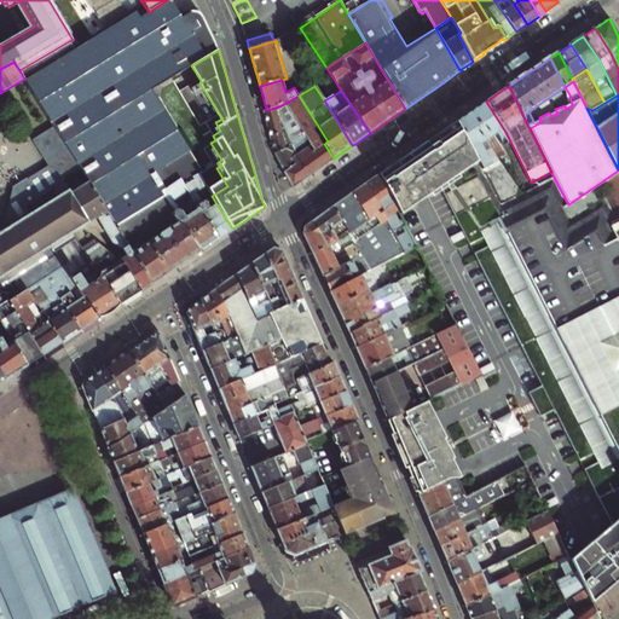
[(330,161),(334,158),(324,144),(328,142),(299,96),(282,105),(276,108),(281,122),(283,122),(288,133),(293,145),(298,157),(294,160),(295,165),(284,173),(291,184),(293,187),(313,173),(330,161)]
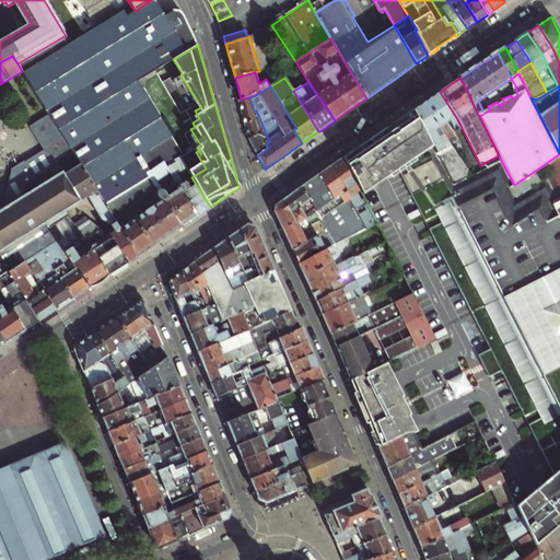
[(453,184),(470,175),(451,143),(453,142),(454,144),(455,144),(461,155),(465,153),(456,133),(463,130),(457,119),(440,92),(431,98),(421,105),(413,109),(439,156),(440,158),(453,184)]
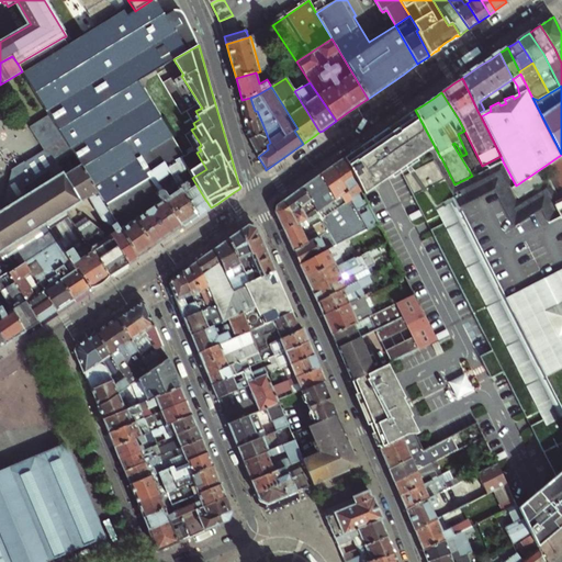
[(243,113),(246,125),(258,122),(255,111),(250,98),(242,100),(239,100),(243,113)]
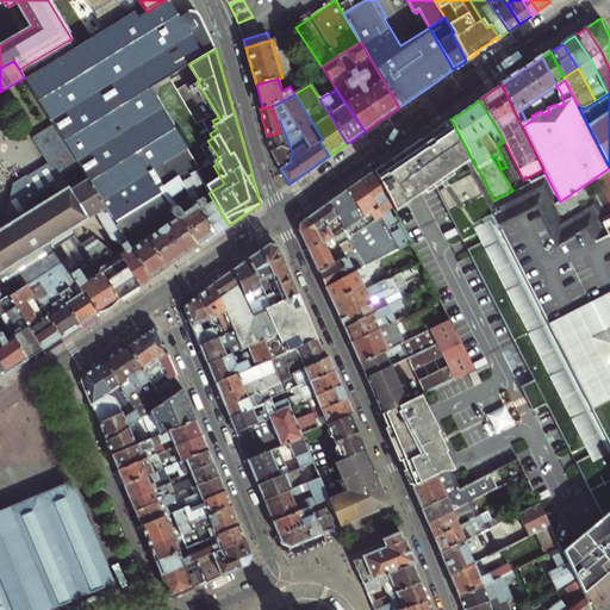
[(609,207),(604,211),(595,194),(562,215),(556,205),(560,201),(546,175),(512,191),(493,200),(479,172),(478,170),(450,119),(441,126),(430,132),(422,139),(409,149),(397,156),(384,166),(375,172),(394,211),(416,197),(434,184),(531,379),(518,385),(526,400),(533,415),(546,409),(602,520),(585,534),(562,553),(576,578),(583,595),(604,577),(609,571),(609,207)]
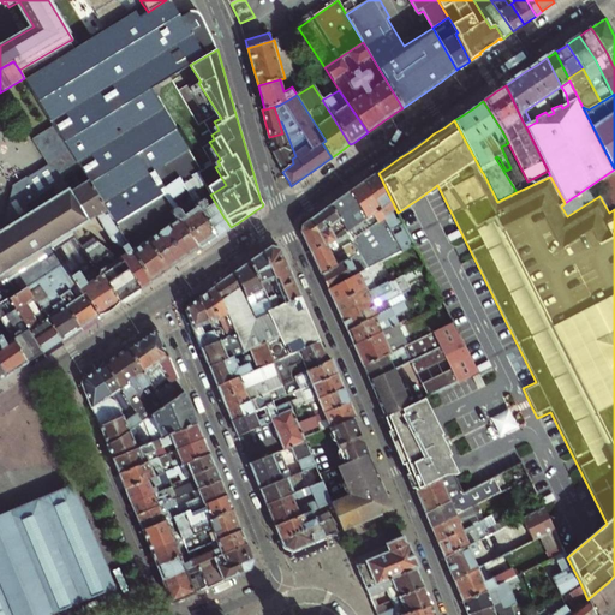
[(64,193),(77,185),(71,174),(81,169),(54,126),(18,149),(34,173),(12,186),(7,228),(35,212),(29,201),(58,183),(64,193)]
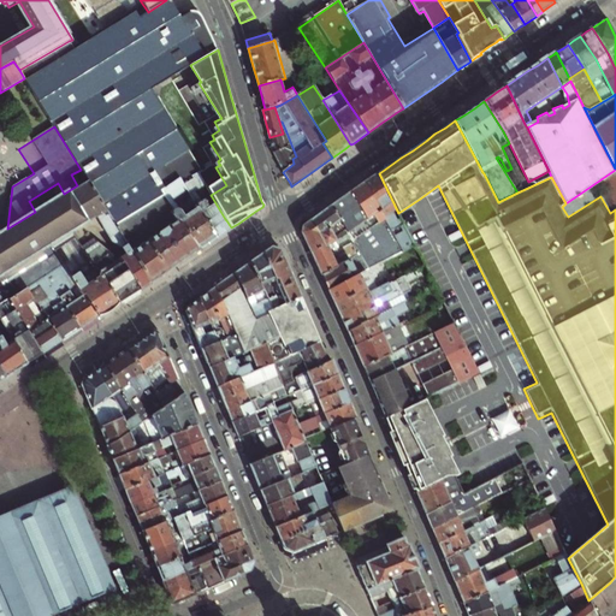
[(271,143),(273,153),(290,148),(289,146),(291,144),(286,132),(283,134),(270,137),(271,143)]
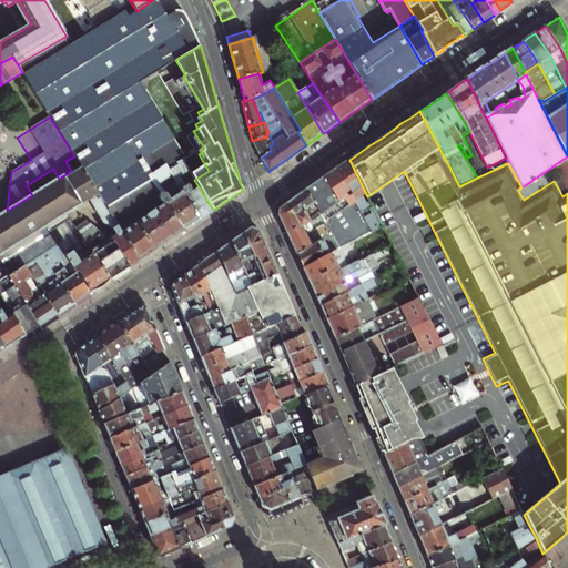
[(256,150),(261,159),(271,151),(270,146),(273,144),(269,133),(266,134),(267,137),(252,141),(256,150)]
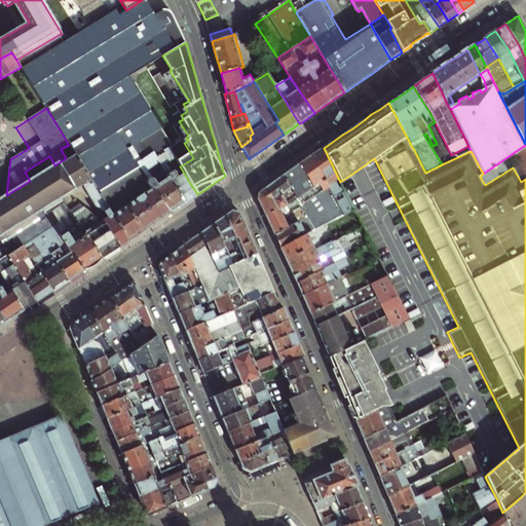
[(525,145),(483,174),(480,177),(485,185),(513,167),(521,182),(525,179),(525,145)]
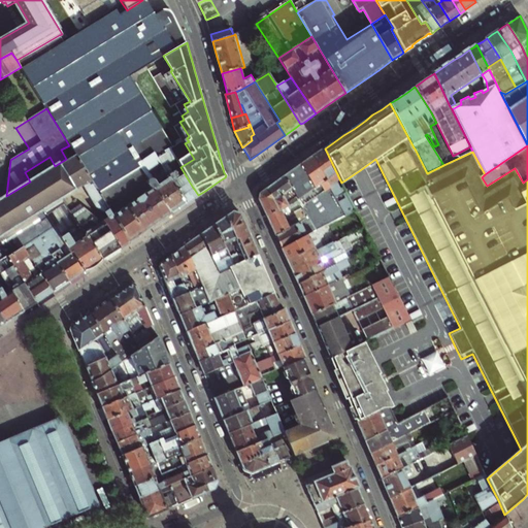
[(168,166),(170,165),(171,163),(170,162),(175,159),(168,149),(164,151),(166,154),(157,159),(154,154),(147,158),(139,164),(145,173),(142,175),(152,190),(155,189),(172,212),(173,211),(184,205),(194,198),(198,195),(194,189),(193,188),(180,167),(172,172),(168,166)]
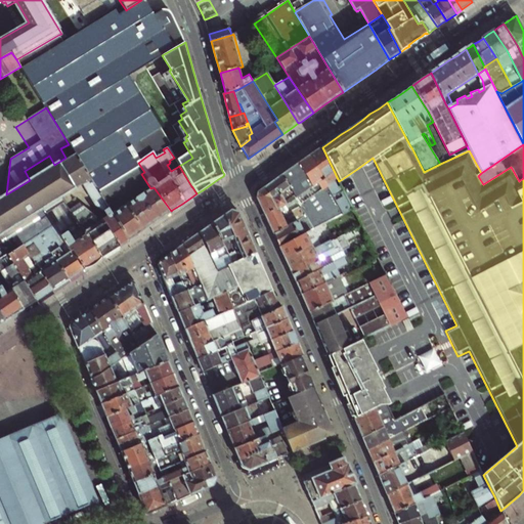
[(339,181),(322,147),(320,149),(317,150),(313,154),(311,156),(342,214),(352,209),(339,181)]
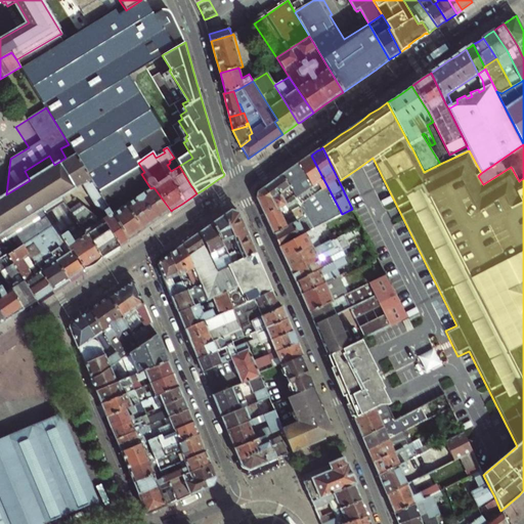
[(125,243),(128,241),(113,215),(74,153),(66,158),(54,165),(30,180),(6,194),(0,198),(0,237),(2,242),(11,236),(18,248),(24,246),(39,235),(54,225),(47,214),(60,206),(56,201),(79,186),(91,207),(95,211),(98,213),(102,215),(104,217),(107,221),(104,222),(120,246),(125,243)]
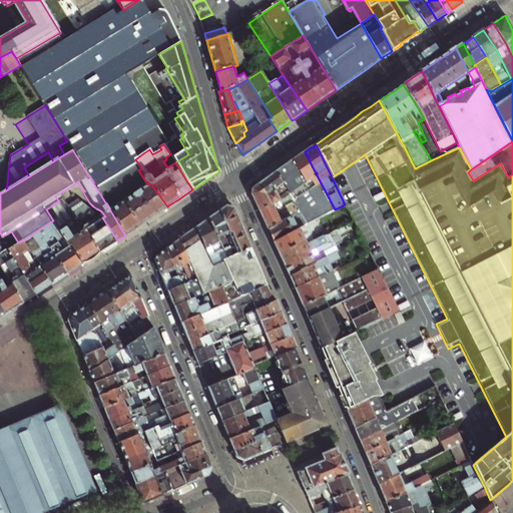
[(335,209),(305,152),(301,154),(286,165),(278,171),(294,201),(300,211),(307,224),(318,218),(335,209)]
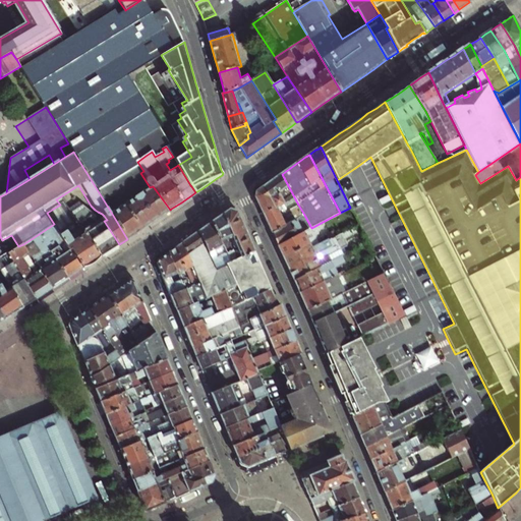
[(298,205),(282,174),(274,179),(270,182),(265,186),(271,196),(278,192),(288,210),(298,205)]
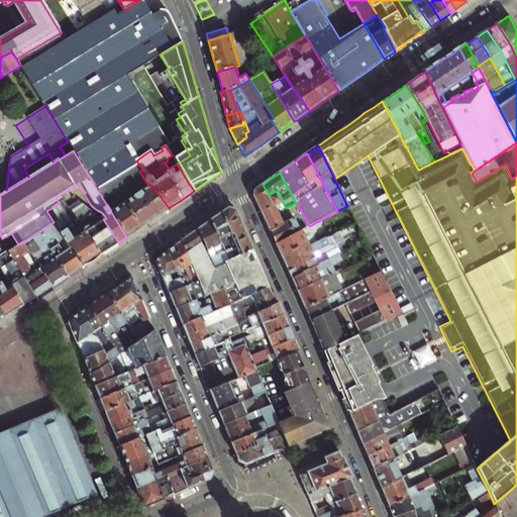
[(148,186),(111,212),(126,237),(153,218),(169,208),(151,185),(148,186)]
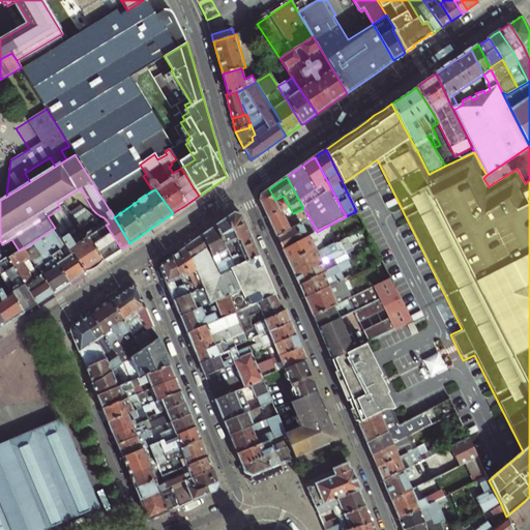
[(275,200),(269,189),(267,190),(261,195),(260,197),(260,201),(267,216),(281,209),(285,217),(293,213),(283,196),(275,200)]
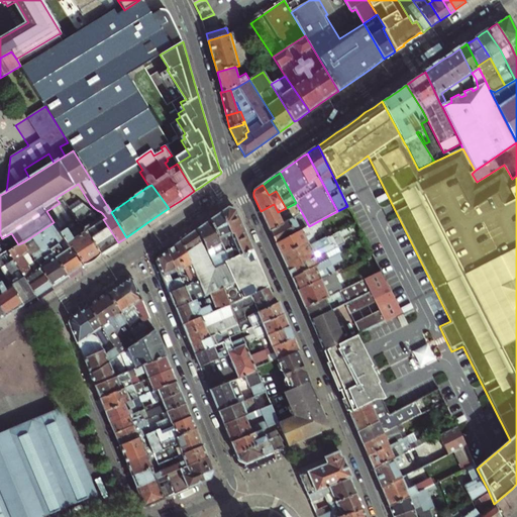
[(96,256),(100,254),(71,210),(65,200),(60,203),(46,211),(54,222),(61,235),(69,248),(71,246),(83,266),(84,266),(85,265),(94,259),(96,256)]
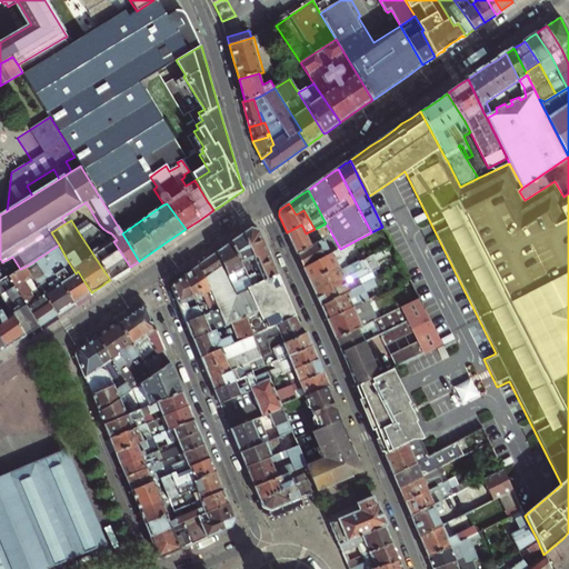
[(90,223),(78,231),(110,280),(116,277),(127,269),(130,267),(113,241),(112,242),(90,223)]
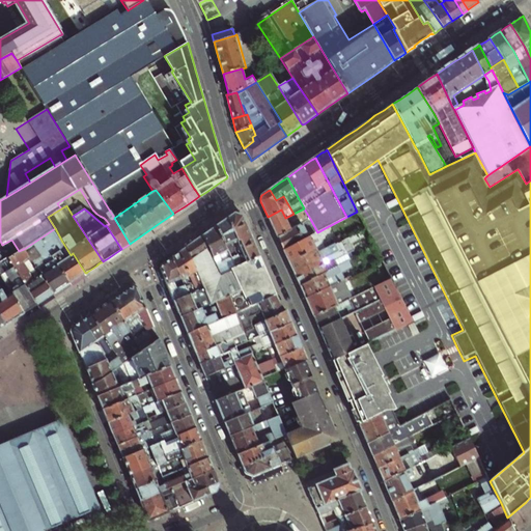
[(281,210),(268,217),(270,222),(275,232),(277,236),(310,219),(304,208),(294,214),(285,218),(281,210)]
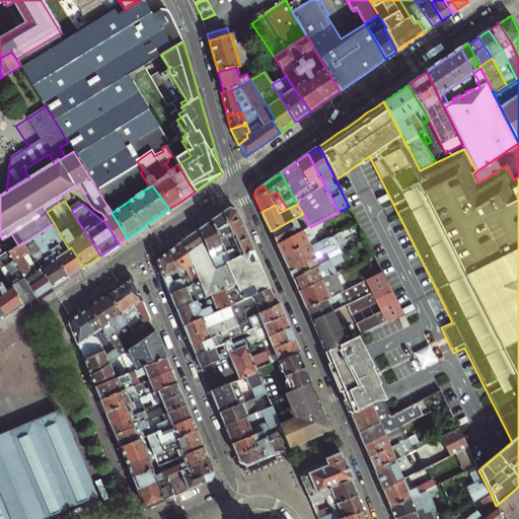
[(237,249),(229,252),(233,261),(254,251),(250,244),(236,211),(229,209),(224,213),(232,235),(234,234),(235,237),(233,238),(235,241),(233,242),(237,249)]
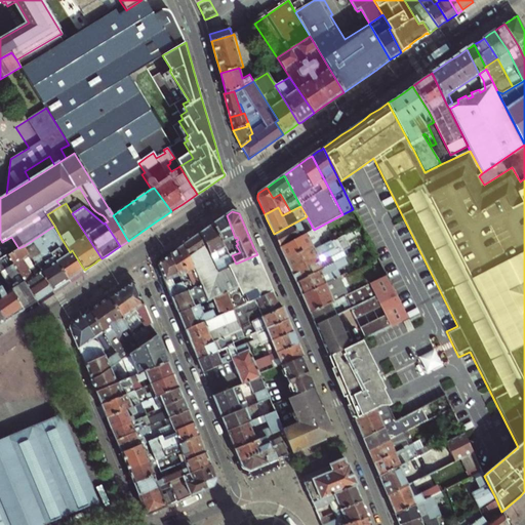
[(235,238),(227,215),(224,217),(215,224),(213,225),(232,255),(240,252),(236,245),(238,244),(236,241),(238,240),(237,237),(235,238)]
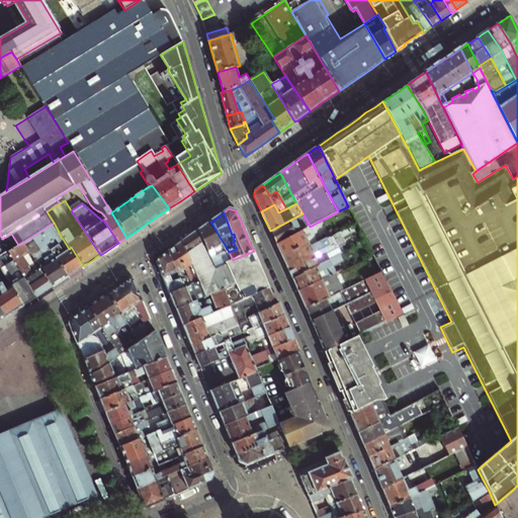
[(303,213),(270,231),(274,239),(276,244),(310,227),(303,213)]
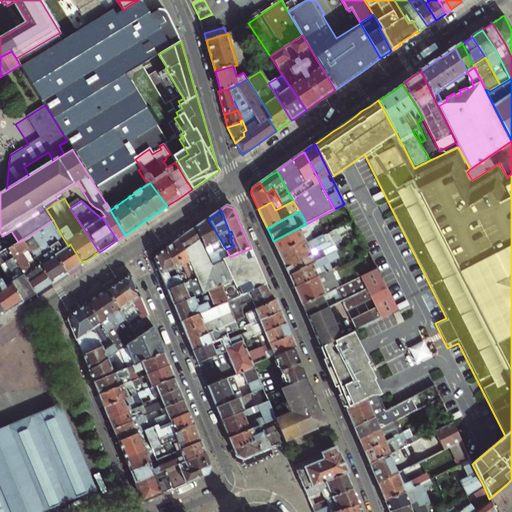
[(317,218),(306,224),(273,241),(276,247),(278,252),(304,239),(301,235),(313,229),(312,227),(319,223),(317,218)]
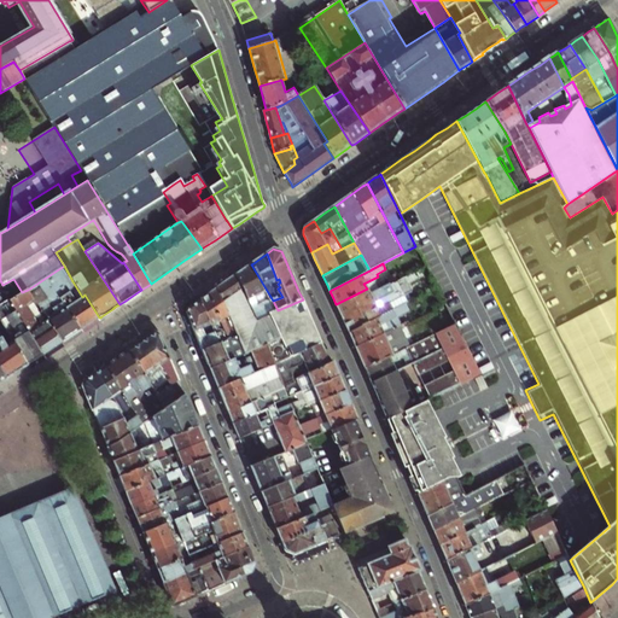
[(269,314),(278,310),(273,301),(251,264),(248,267),(245,269),(238,274),(237,275),(257,322),(270,316),(269,314)]
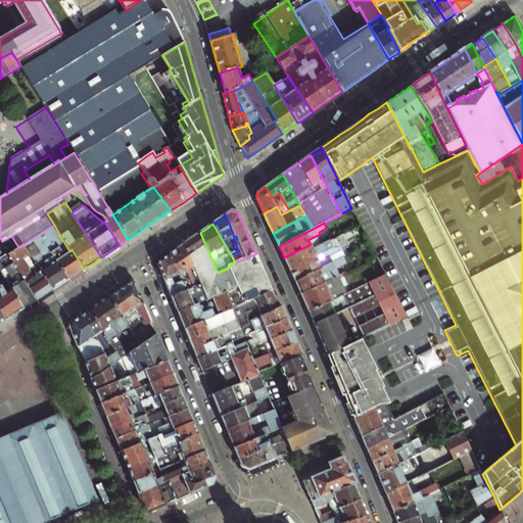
[(77,274),(84,269),(72,249),(69,251),(61,238),(54,225),(39,235),(68,279),(77,274)]
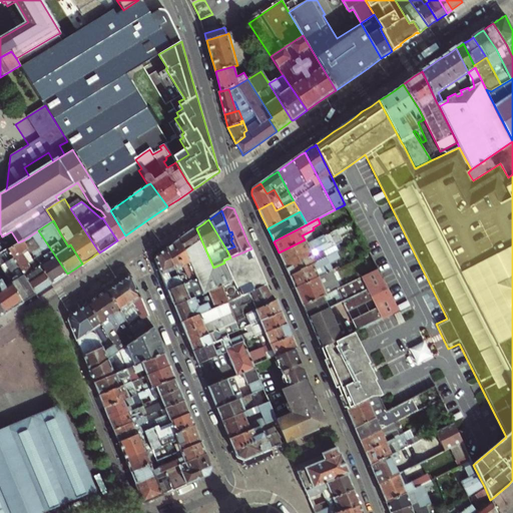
[(354,221),(326,235),(329,241),(285,264),(288,272),(290,276),(339,250),(339,249),(337,244),(343,241),(340,235),(357,226),(354,221)]
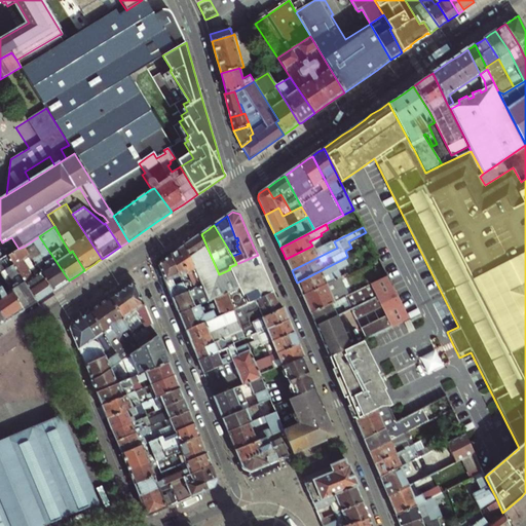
[(190,341),(195,351),(241,331),(240,328),(233,310),(273,292),(258,255),(236,264),(229,267),(230,269),(219,274),(201,234),(194,238),(185,246),(201,286),(194,289),(186,293),(173,299),(178,310),(179,314),(199,305),(214,298),(217,308),(220,316),(186,331),(190,341)]
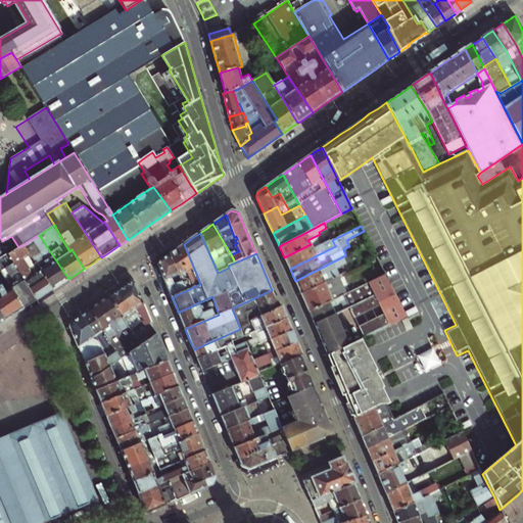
[(66,281),(68,279),(39,235),(24,245),(29,253),(38,268),(52,290),(58,286),(66,281)]
